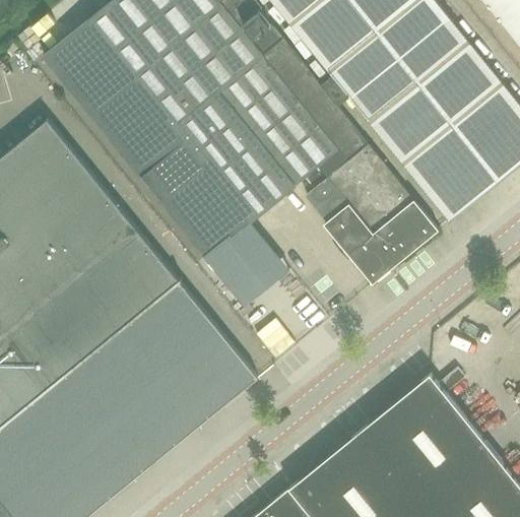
[(372,283),(438,230),(335,106),(249,0),(118,0),(44,61),(216,272),(241,253),(256,271),(277,254),(251,221),(305,178),(314,189),(305,196),(326,221),(324,224),(372,283)]
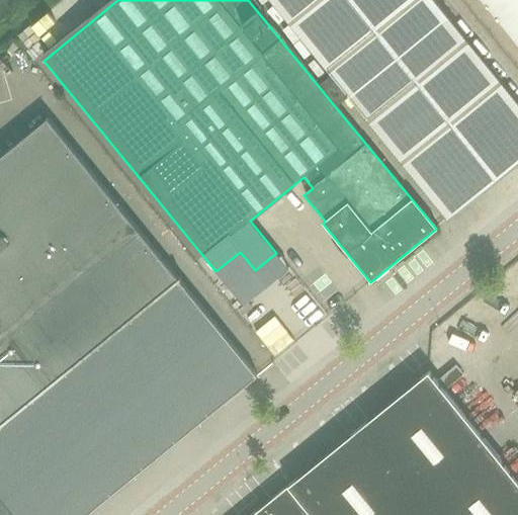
[(517,103),(440,0),(280,0),(438,209),(517,150),(517,103)]
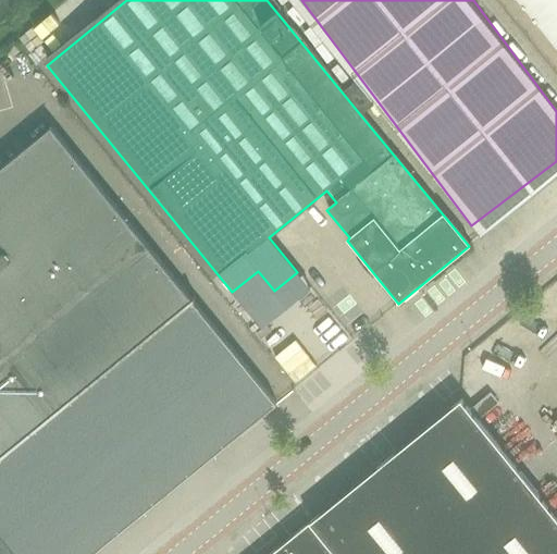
[(556,0),(515,0),(556,51),(556,0)]
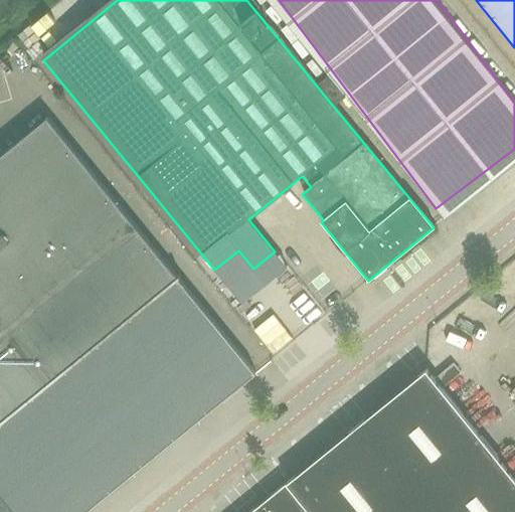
[(86,511),(255,374),(47,119),(0,157),(0,511),(86,511)]
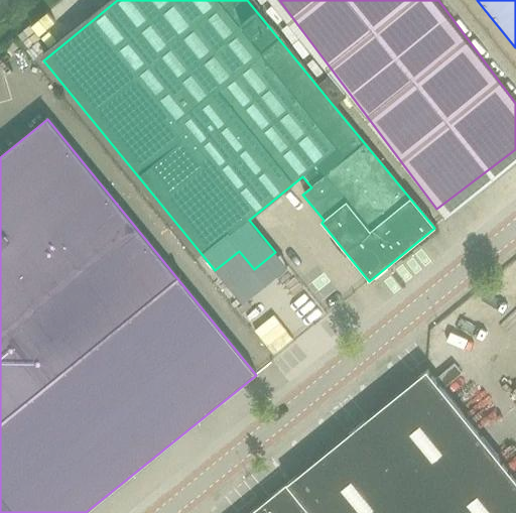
[(286,340),(323,326),(311,298),(275,313),(286,340)]
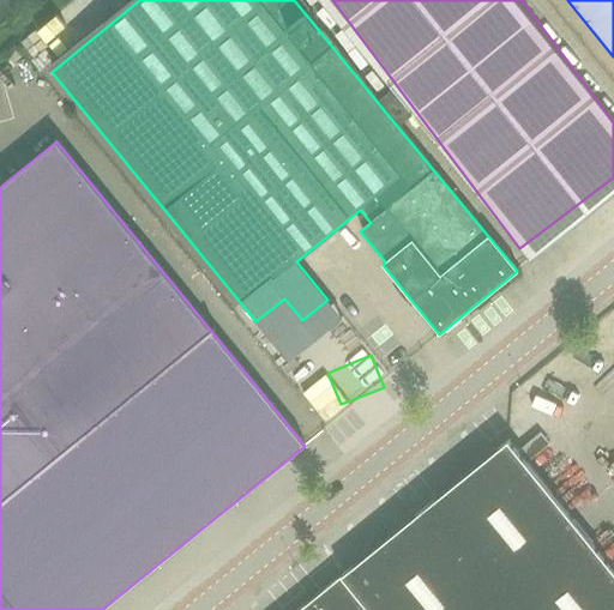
[(613,609),(613,572),(509,442),(301,609),(613,609)]
